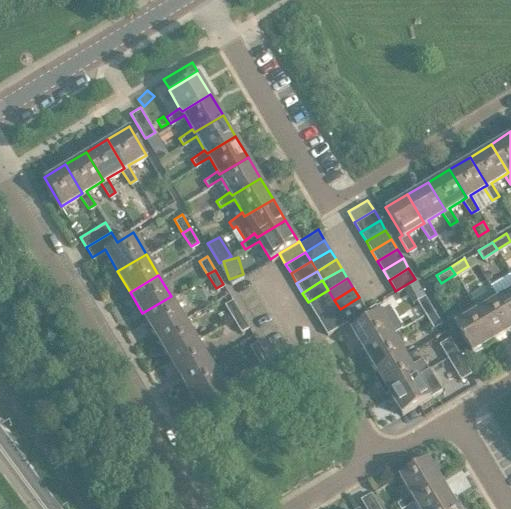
[(510,288),(496,297),(510,321),(510,288)]
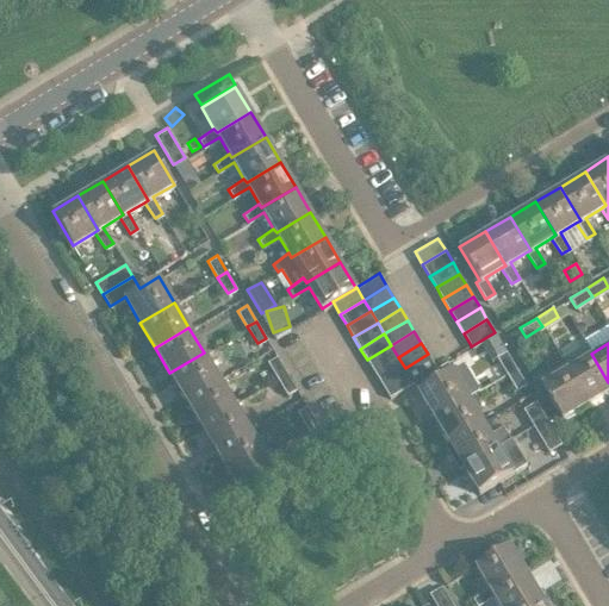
[(374,372),(398,357),(391,345),(367,360),(374,372)]
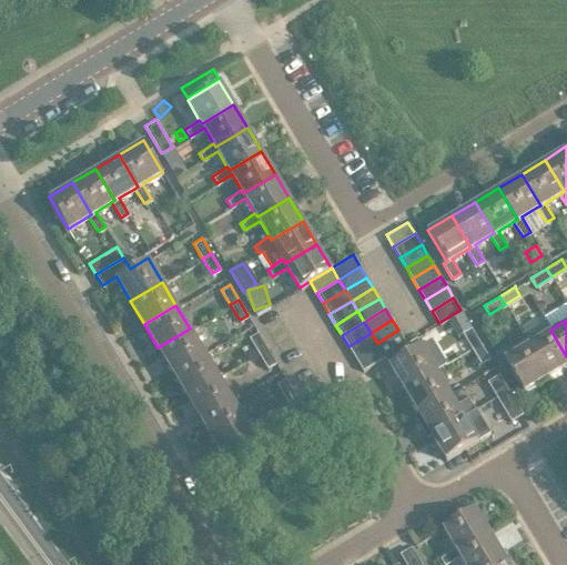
[(472,346),(479,341),(471,326),(462,331),(472,346)]
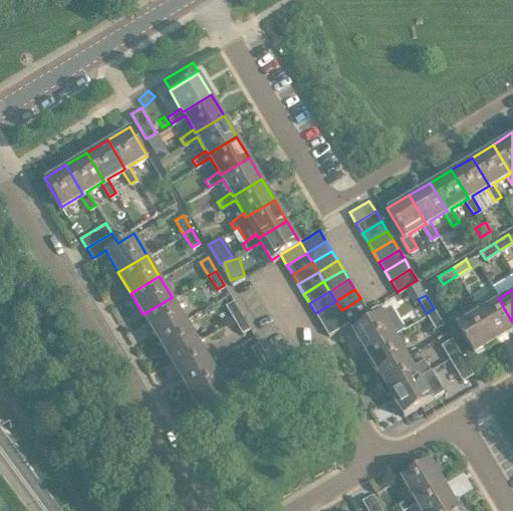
[(156,335),(185,318),(172,297),(143,314),(156,335)]
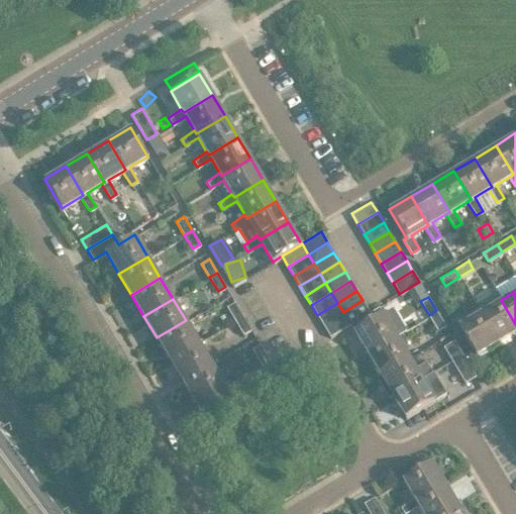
[(343,312),(349,323),(370,311),(369,310),(363,300),(343,312)]
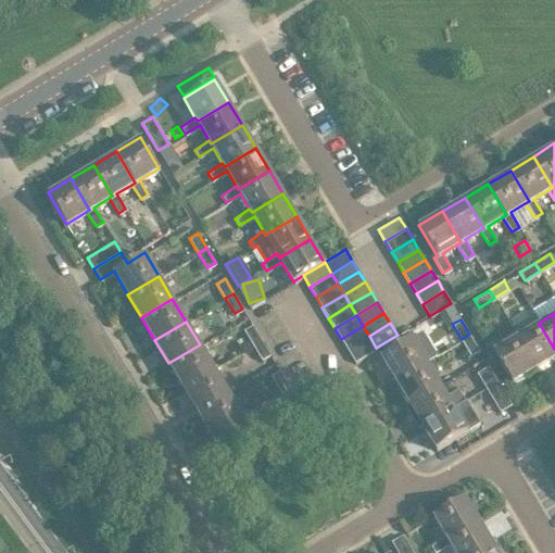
[(535,367),(554,354),(554,349),(539,323),(516,336),(535,367)]
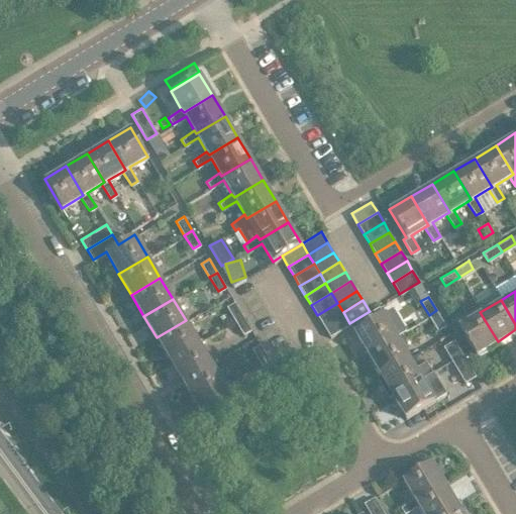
[(234,319),(242,315),(234,301),(226,306),(234,319)]
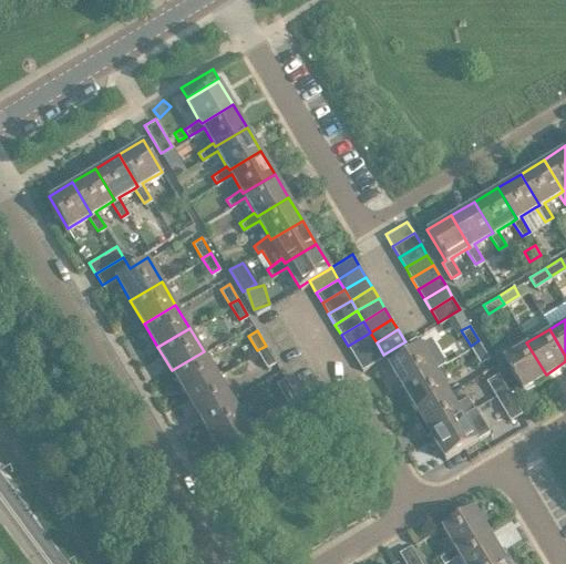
[(354,356),(377,342),(370,332),(348,346),(354,356)]
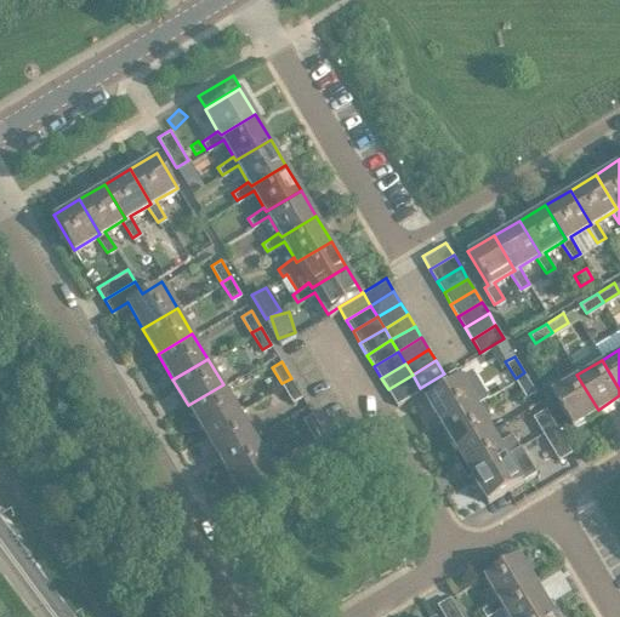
[(476,403),(485,395),(478,383),(468,390),(454,367),(444,373),(421,388),(426,395),(425,396),(441,423),(476,403)]
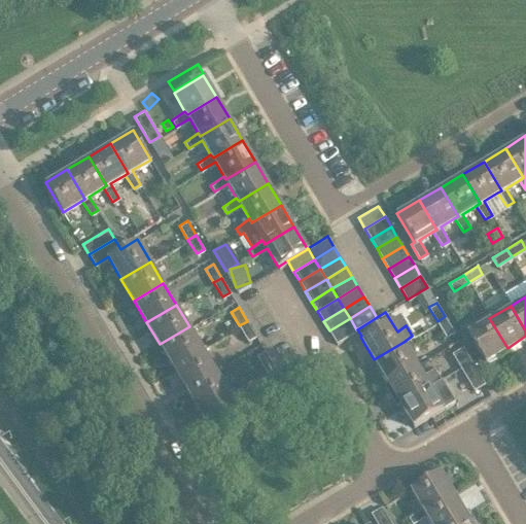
[(486,312),(477,318),(481,324),(467,332),(485,361),(507,348),(489,318),(486,312)]
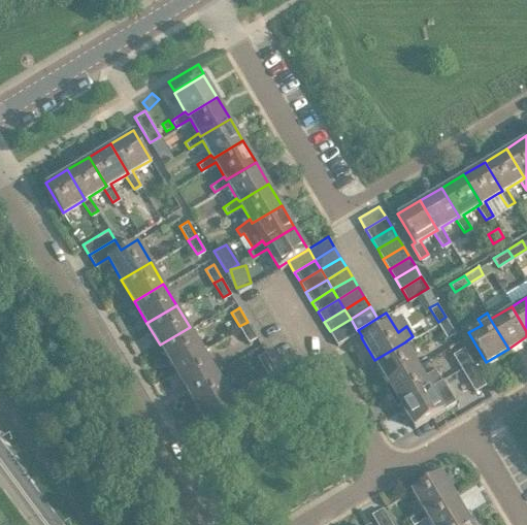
[(447,336),(454,331),(446,317),(438,322),(447,336)]
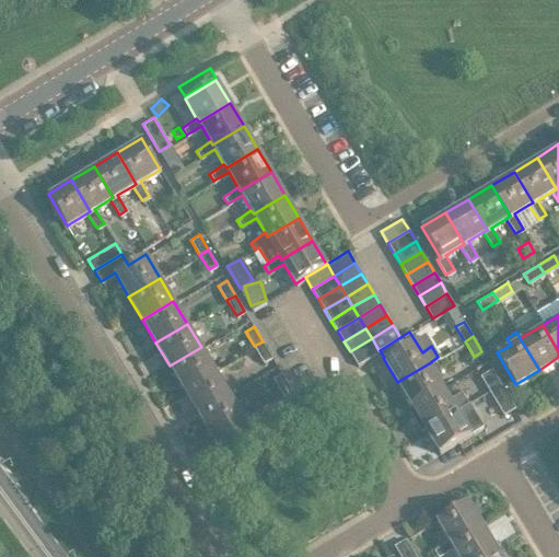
[(372,338),(350,351),(357,363),(361,361),(379,350),(372,338)]
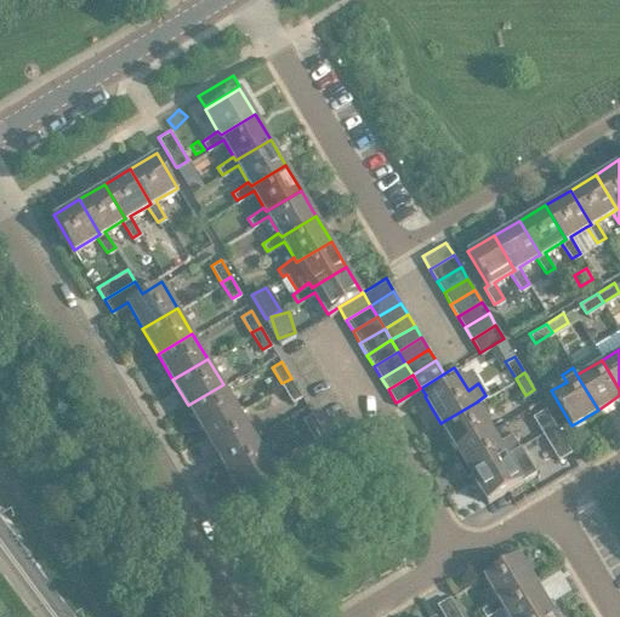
[(293,400),(301,395),(291,378),(282,383),(293,400)]
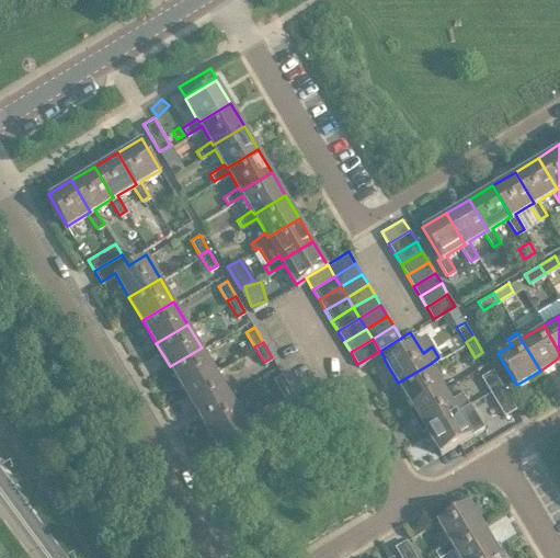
[(184,389),(215,371),(202,348),(170,366),(184,389)]
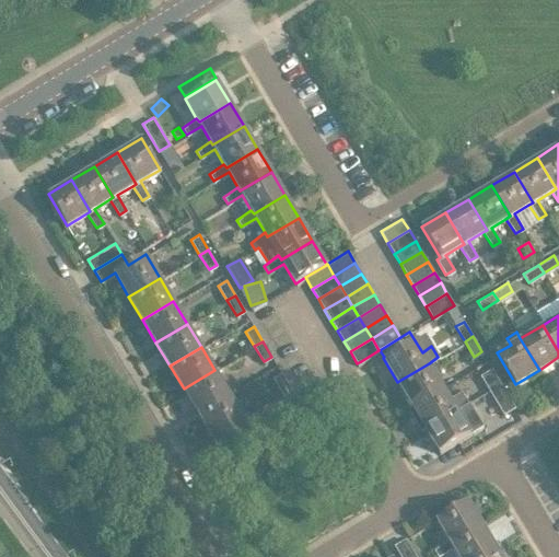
[(411,405),(442,386),(429,363),(397,382),(411,405)]
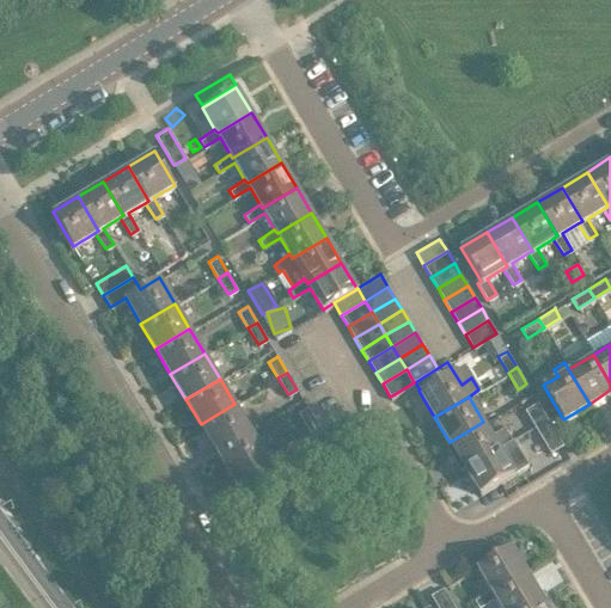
[(532,421),(544,413),(537,401),(525,409),(532,421)]
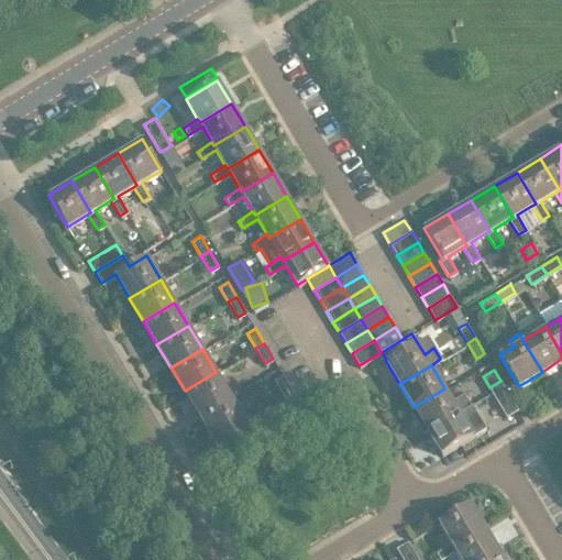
[(198,414),(230,395),(216,372),(185,391),(198,414)]
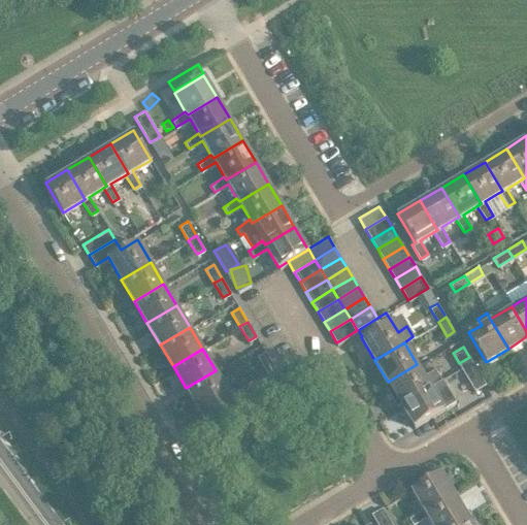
[(265,369),(273,365),(265,351),(257,355),(265,369)]
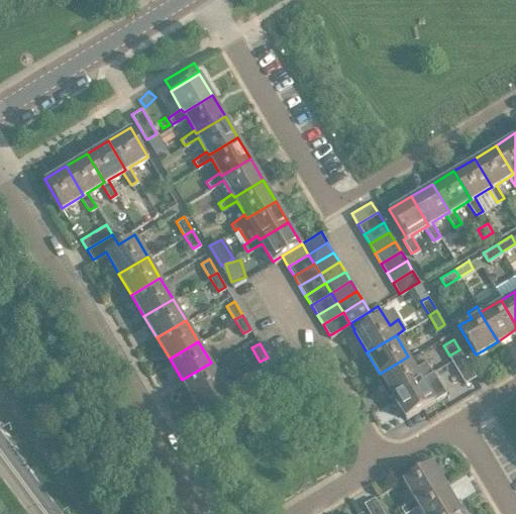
[(465,381),(475,375),(459,349),(449,355),(465,381)]
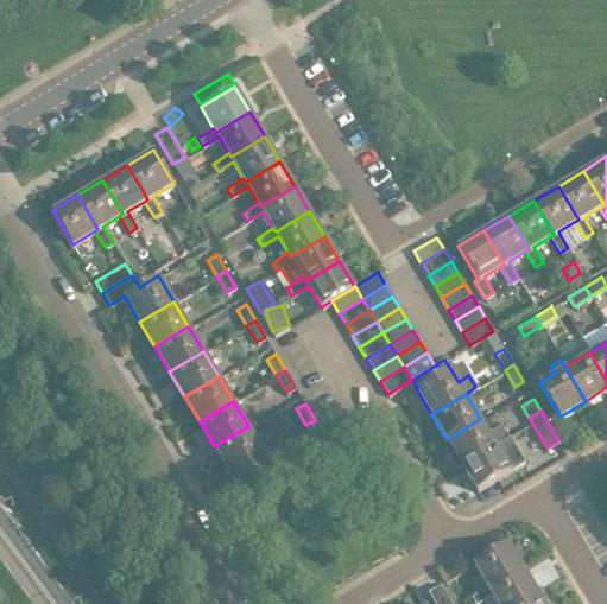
[(500,424),(487,431),(480,419),(447,439),(443,443),(450,456),(455,453),(461,464),(495,444),(507,436),(500,424)]
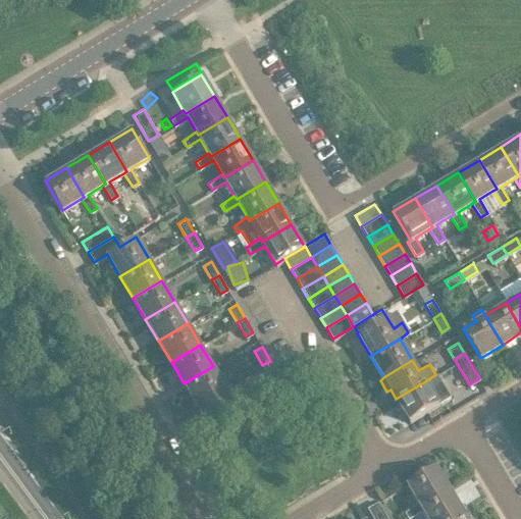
[(271,379),(278,374),(270,361),(262,365),(271,379)]
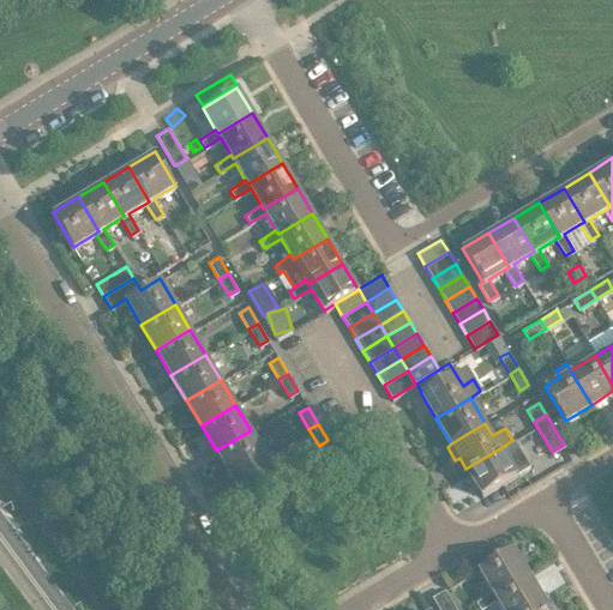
[(232,476),(265,456),(251,430),(216,451),(232,476)]
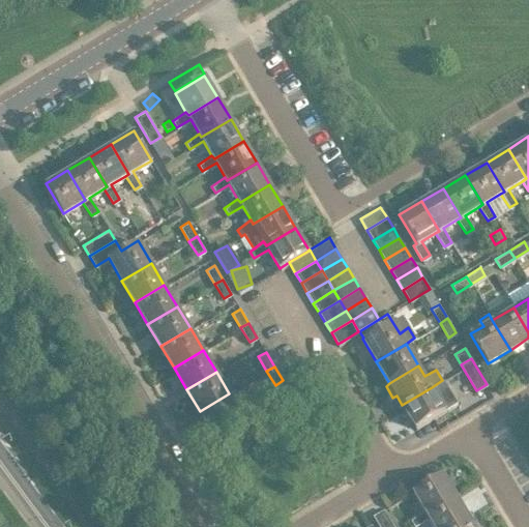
[(415,427),(445,409),(432,387),(402,405),(415,427)]
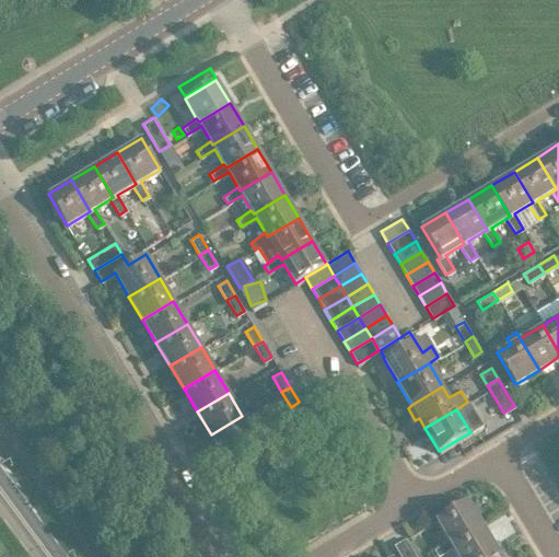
[(225,457),(256,439),(242,416),(211,434),(225,457)]
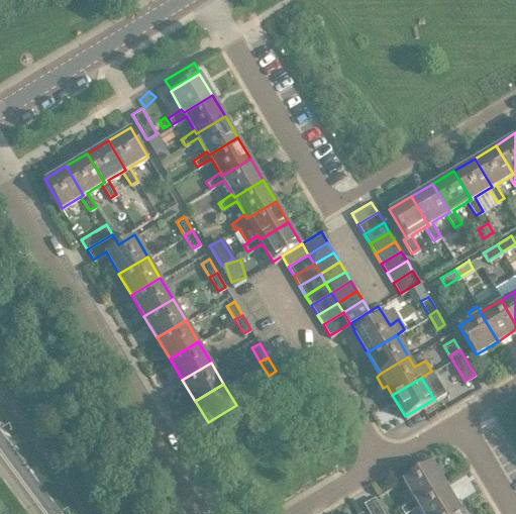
[(402,479),(413,497),(415,500),(444,483),(431,461),(402,479)]
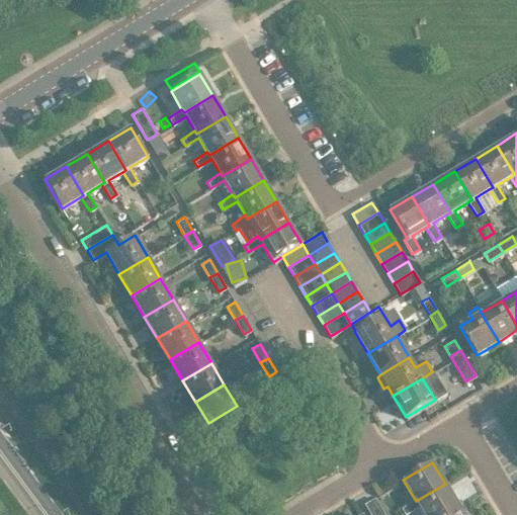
[(441,514),(457,505),(445,484),(416,501),(414,498),(401,507),(405,514),(419,505),(424,514),(441,514)]
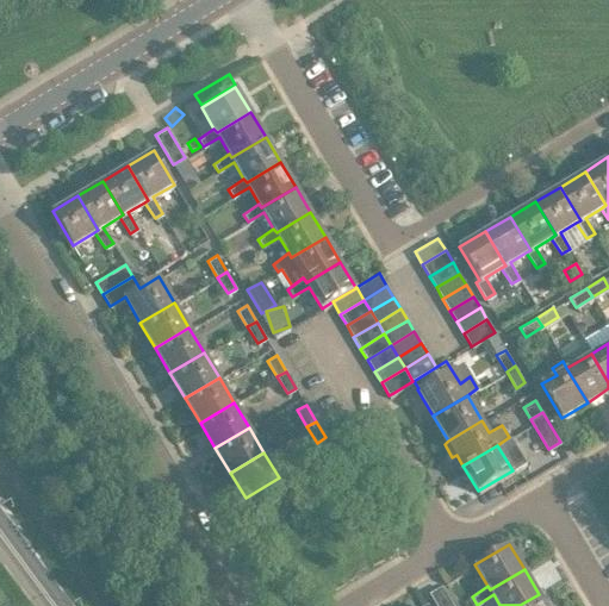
[(436,605),(453,605),(441,585),(428,592),(436,605)]
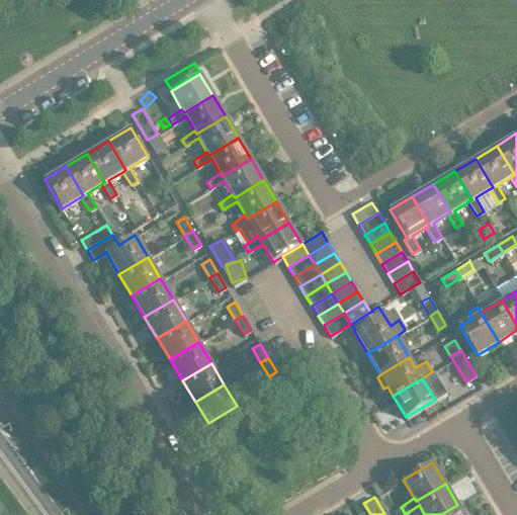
[(462,513),(457,505),(441,514),(467,514),(466,511),(462,513)]
